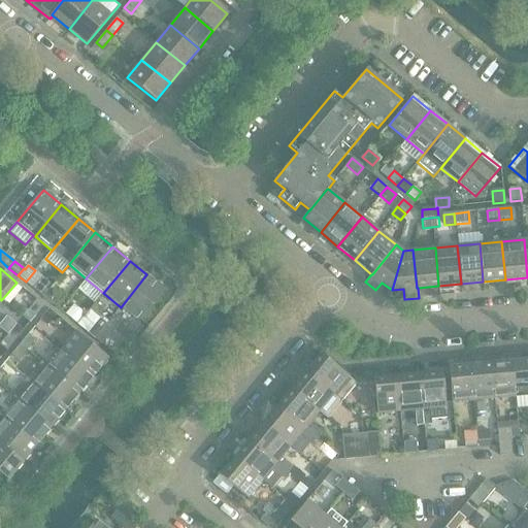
[(35,270),(26,282),(33,288),(42,276),(35,270)]
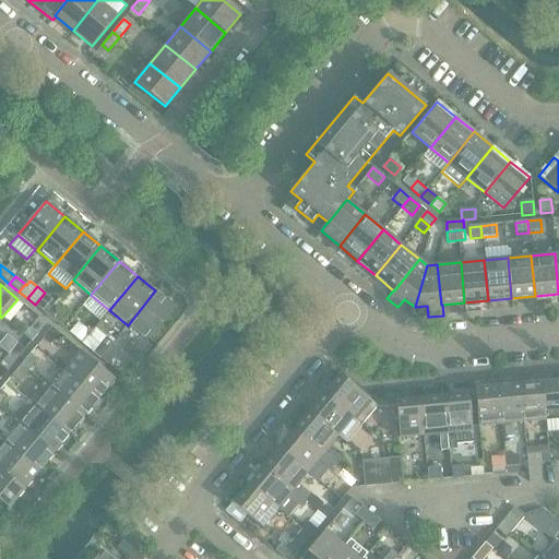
[(175,307),(155,290),(128,325),(146,341),(175,307)]
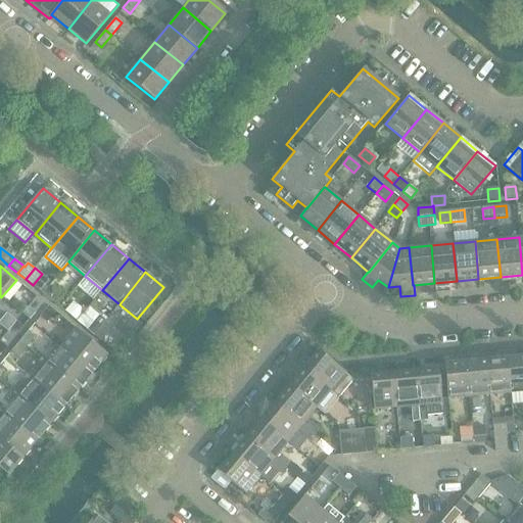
[(33,285),(42,293),(48,286),(52,282),(42,274),(33,285)]
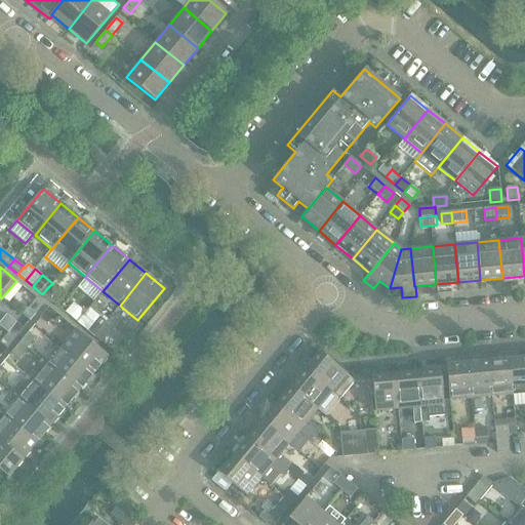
[(59,295),(48,287),(42,294),(53,304),(59,295)]
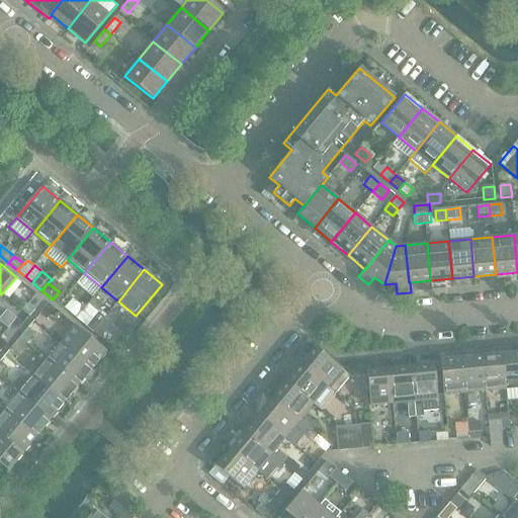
[(44,299),(35,293),(27,305),(34,311),(44,299)]
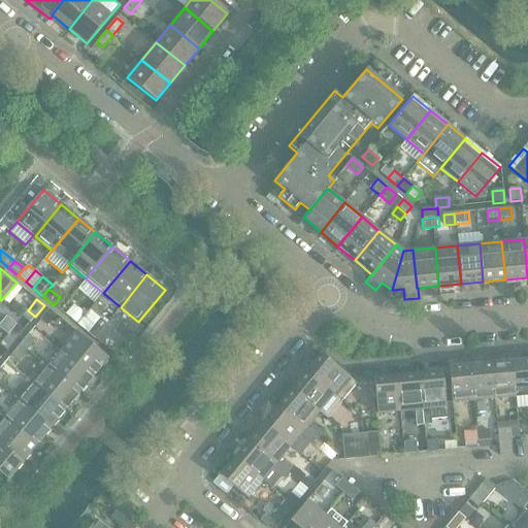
[(73,305),(65,315),(77,324),(84,317),(86,315),(73,305)]
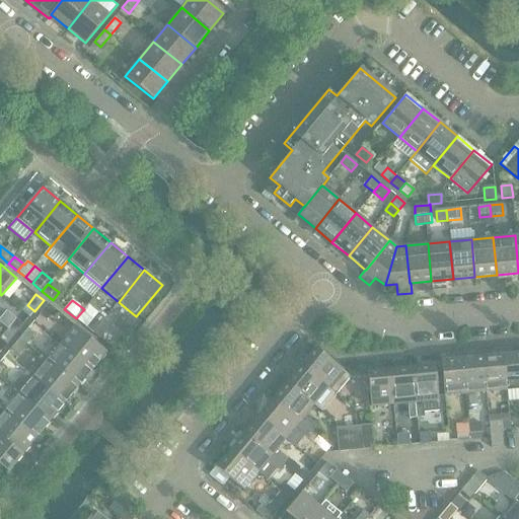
[(47,320),(55,310),(48,304),(40,314),(47,320)]
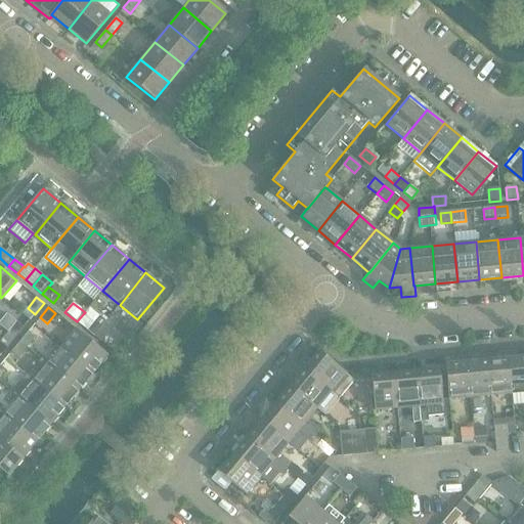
[(77,321),(94,336),(102,325),(106,320),(89,307),(85,312),(83,314),(77,321)]
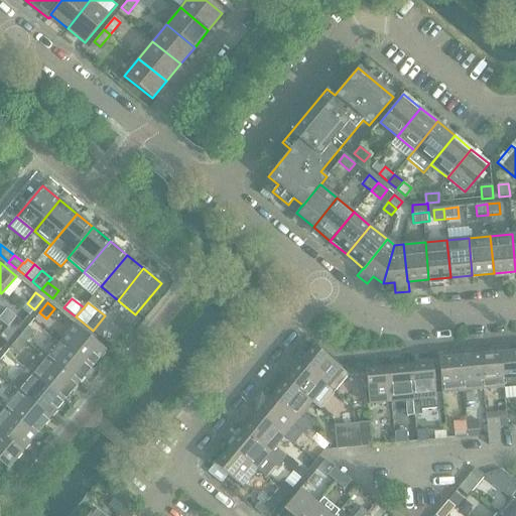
[(16,316),(7,327),(15,333),(23,323),(16,316)]
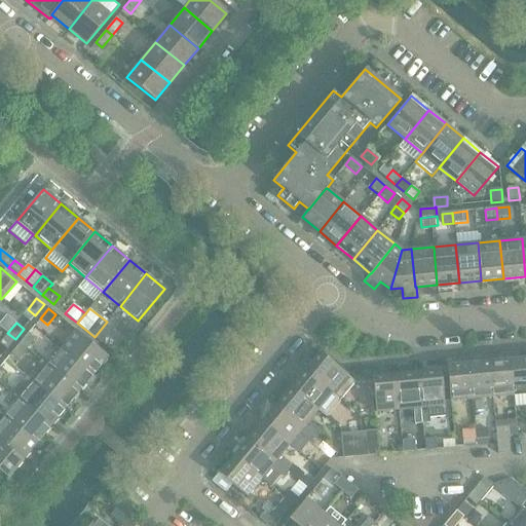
[(110,333),(103,327),(95,337),(102,343),(110,333)]
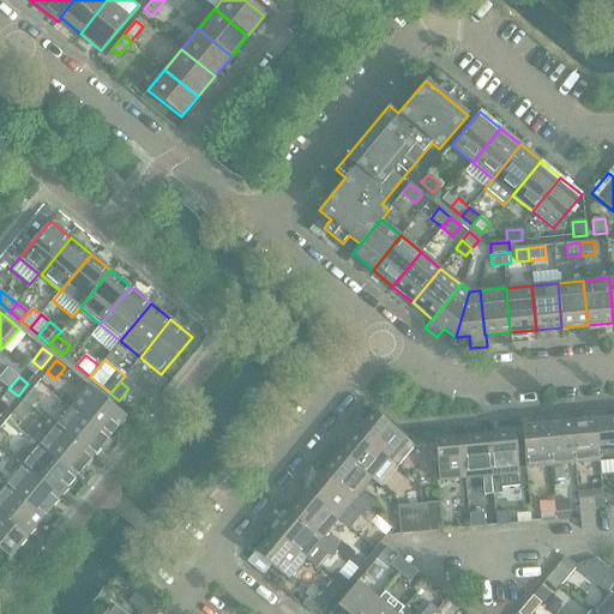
[(89,386),(72,407),(109,438),(126,416),(89,386)]
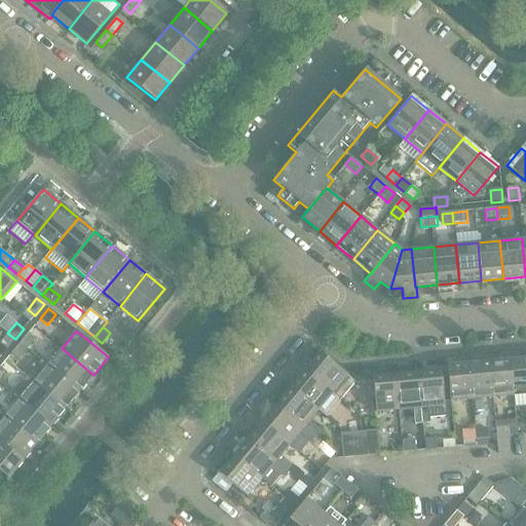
[(0,343),(6,349),(15,339),(7,333),(0,341),(0,343)]
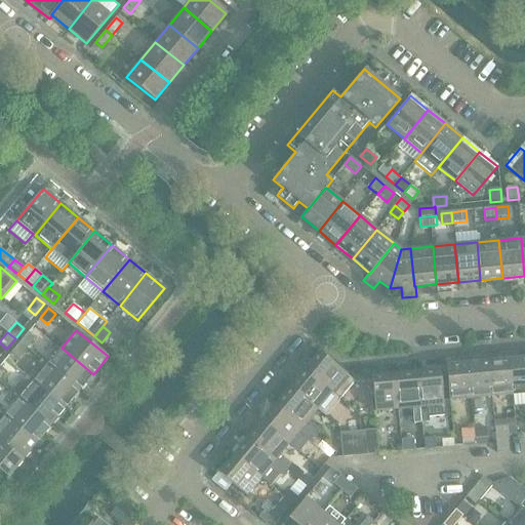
[(28,332),(19,342),(27,349),(36,338),(28,332)]
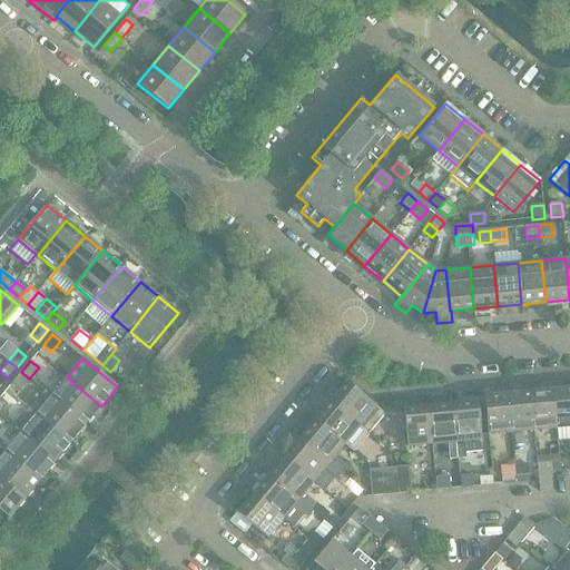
[(20,390),(29,379),(21,372),(12,383),(20,390)]
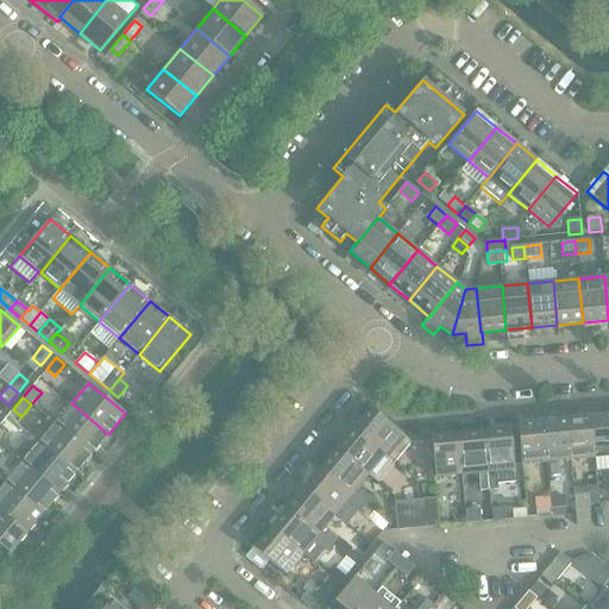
[(71,403),(55,424),(92,453),(108,434),(71,403)]
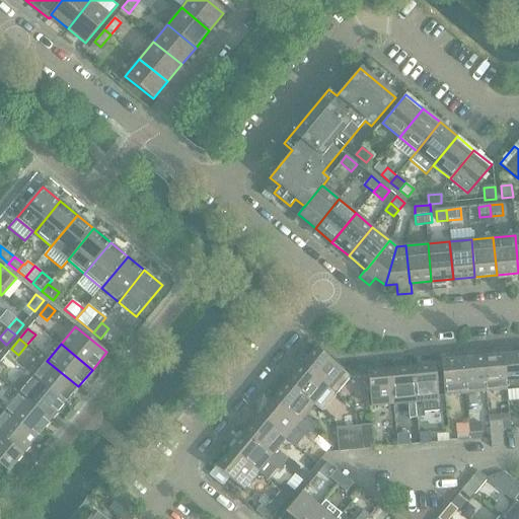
[(302,353),(295,361),(327,388),(343,370),(315,348),(307,357),(302,353)]
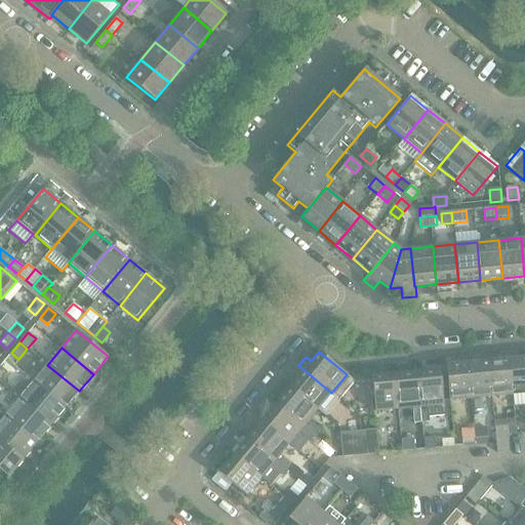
[(518,352),(508,353),(512,394),(524,392),(524,357),(518,358),(518,352)]
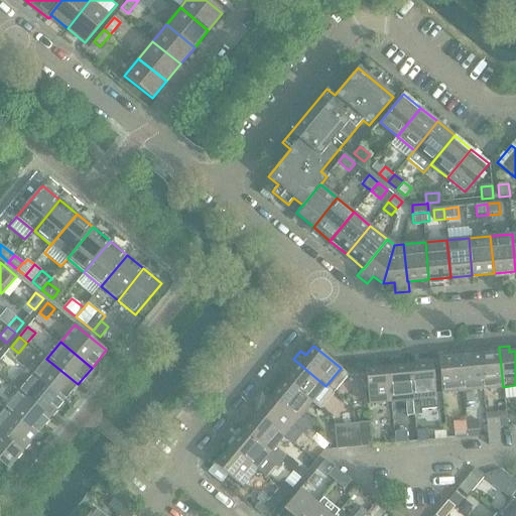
[(491,354),(480,355),(483,389),(503,387),(499,347),(490,348),(491,354)]
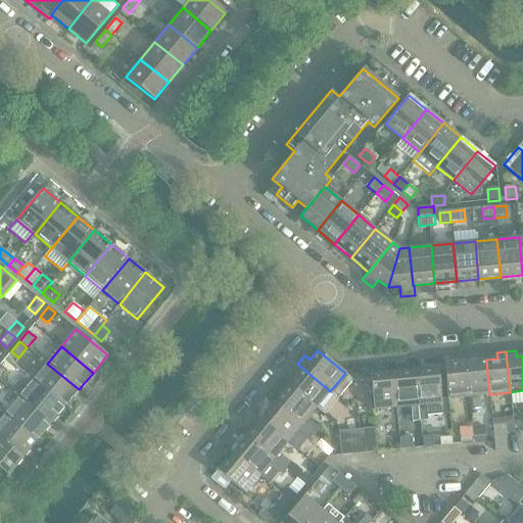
[(474,354),(465,355),(469,396),(489,394),(486,360),(475,361),(474,354)]
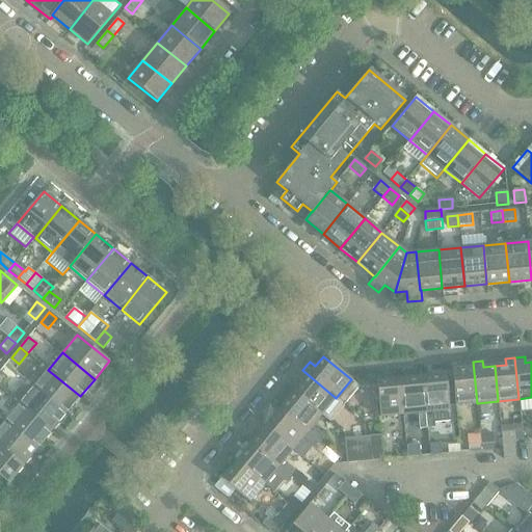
[(455,405),(477,403),(473,362),(463,363),(463,369),(451,370),(455,405)]
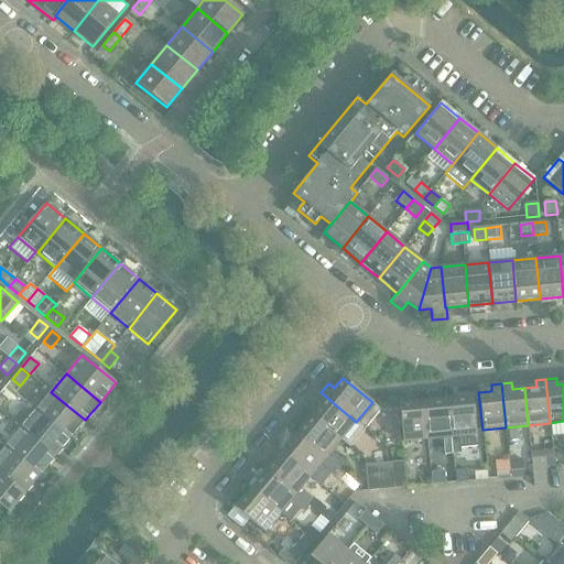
[(44,387),(29,404),(69,438),(85,420),(51,392),(44,387)]
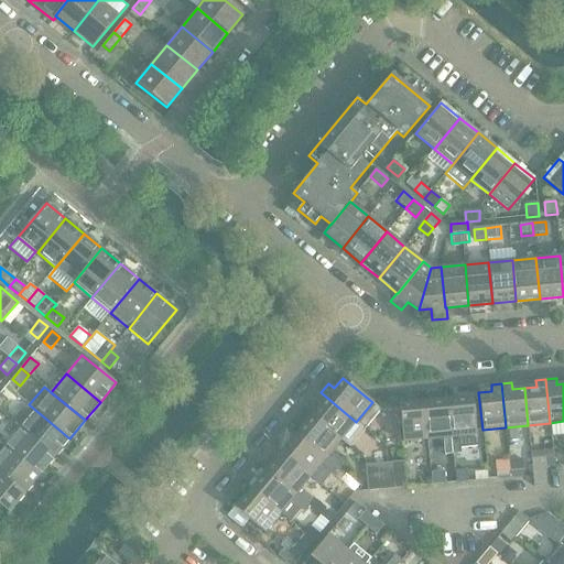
[(320,405),(311,415),(342,440),(356,422),(321,392),(314,401),(320,405)]
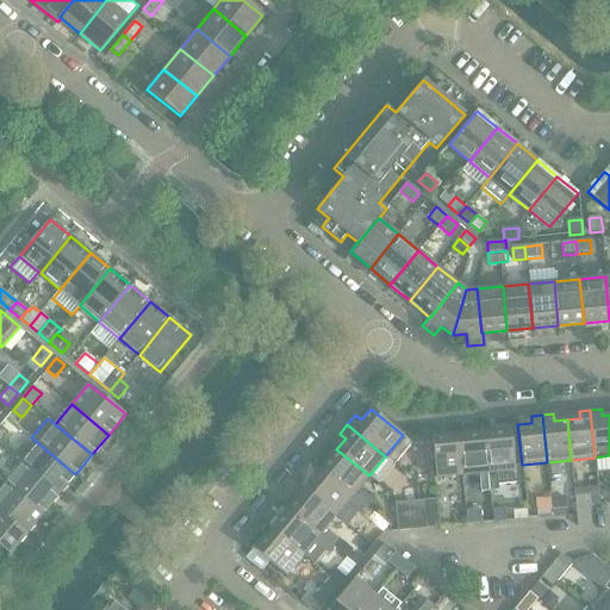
[(429,429),(419,430),(419,440),(430,439),(429,429)]
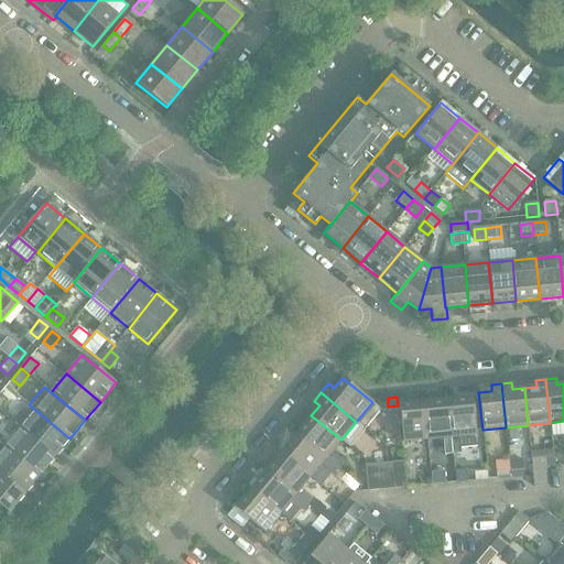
[(473,397),(447,399),(453,454),(461,453),(459,437),(476,435),(473,397)]
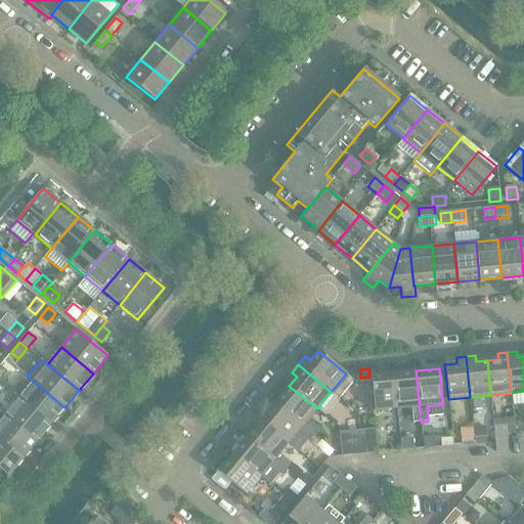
[(416,370),(393,373),(397,409),(411,407),(412,423),(421,422),(416,370)]
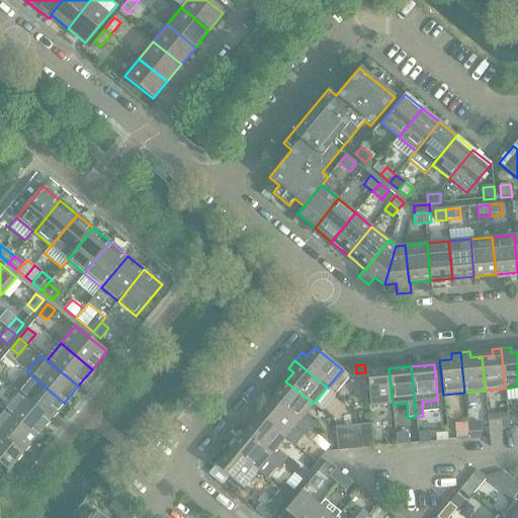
[(369,407),(393,405),(389,368),(366,371),(369,407)]
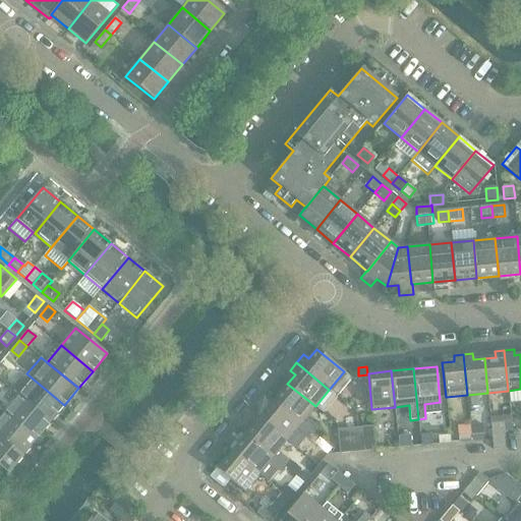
[(13,391),(18,396),(51,422),(64,405),(26,373),(24,377),(22,377),(20,377),(19,378),(17,379),(16,380),(15,382),(14,383),(13,384),(13,385),(13,387),(13,388),(13,390),(13,391)]
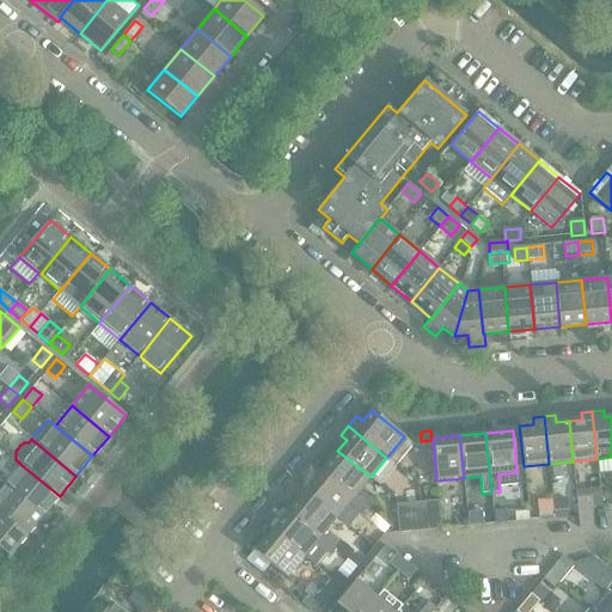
[(337,451),(322,470),(367,508),(373,502),(360,490),(371,477),(337,451)]
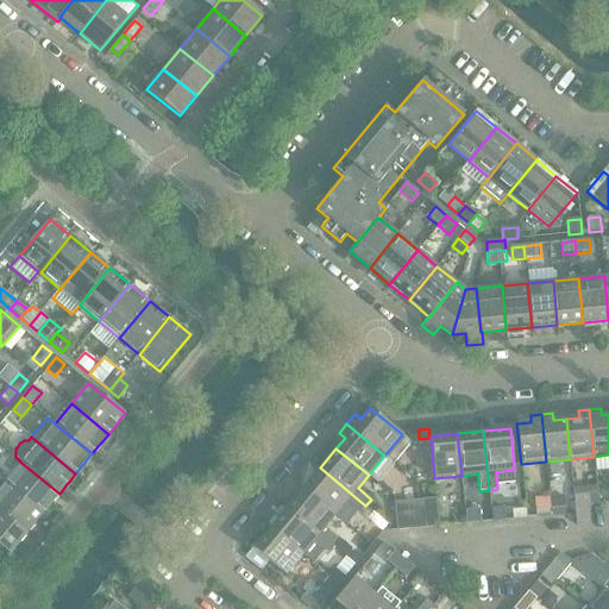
[(22,463),(6,483),(43,513),(60,494),(22,463)]
